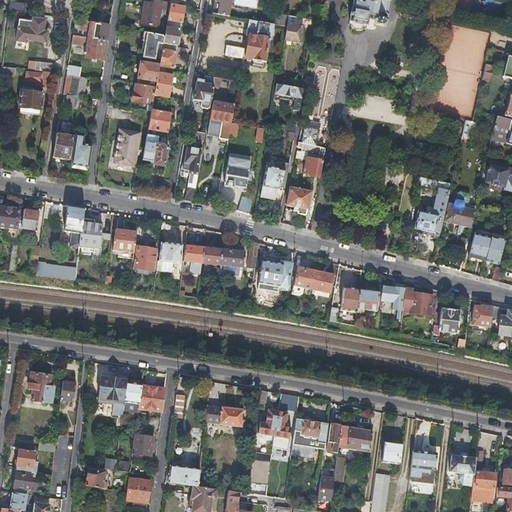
[(143,0),(140,24),(157,26),(160,8),(165,8),(166,3),(149,0),(143,0)]
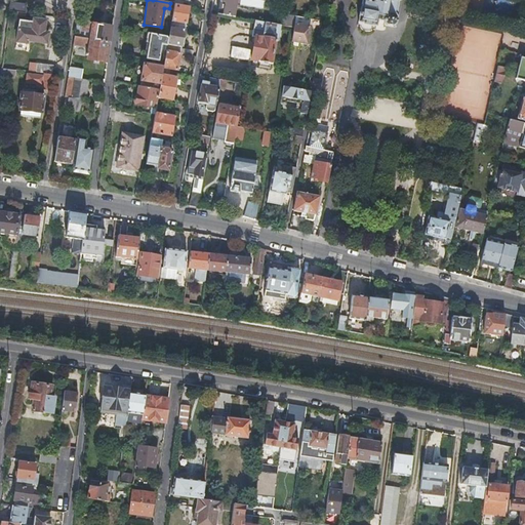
[(377,21),(385,22),(384,24),(386,26),(393,27),(396,25),(397,17),(400,0),(371,0),(371,1),(367,0),(363,0),(362,7),(361,7),(359,22),(376,25),(377,21)]
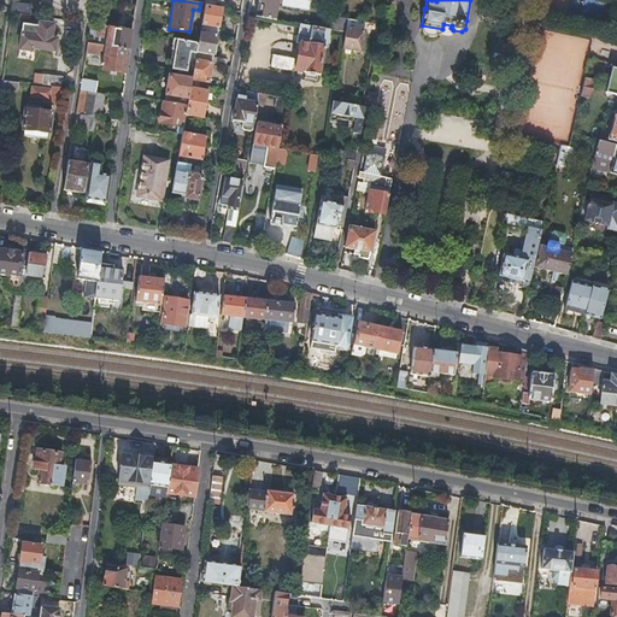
[(11,11),(31,15),(33,11),(30,4),(12,1),(11,11)]
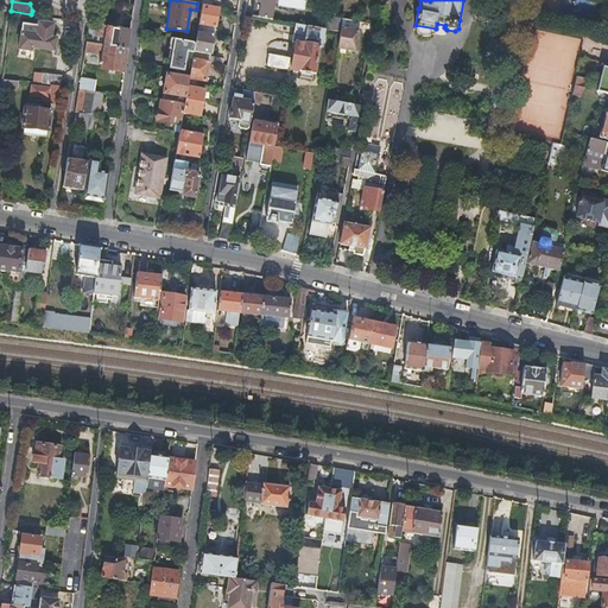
[(219,7),(202,4),(198,24),(197,31),(214,35),(215,27),(219,7)]
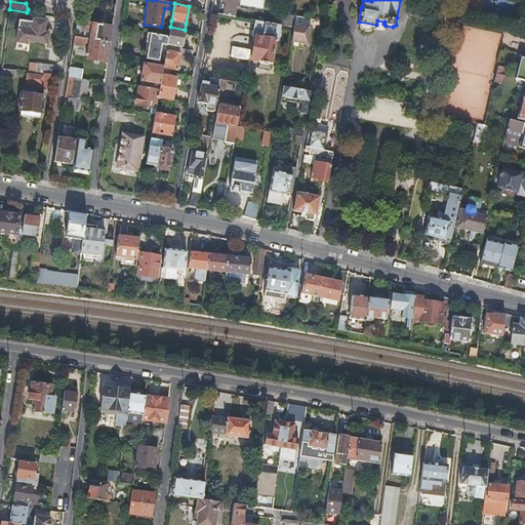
[(283,13),(281,25),(294,27),(294,24),(296,15),(283,13)]
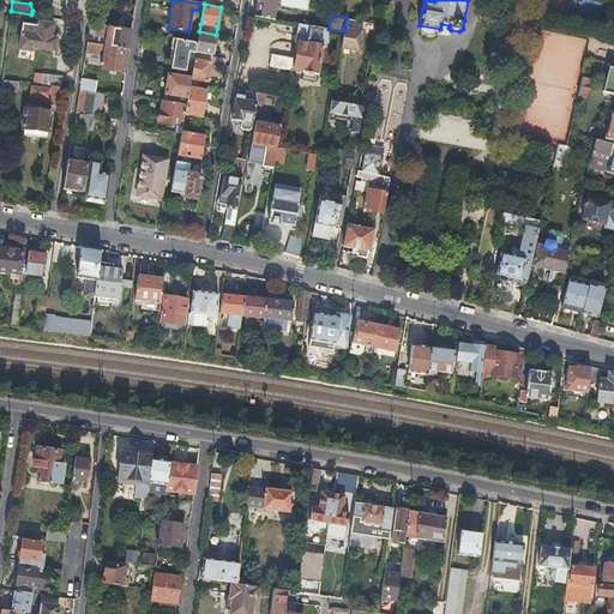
[(344,28),(344,31),(341,48),(359,52),(362,31),(361,31),(363,22),(347,18),(344,28)]
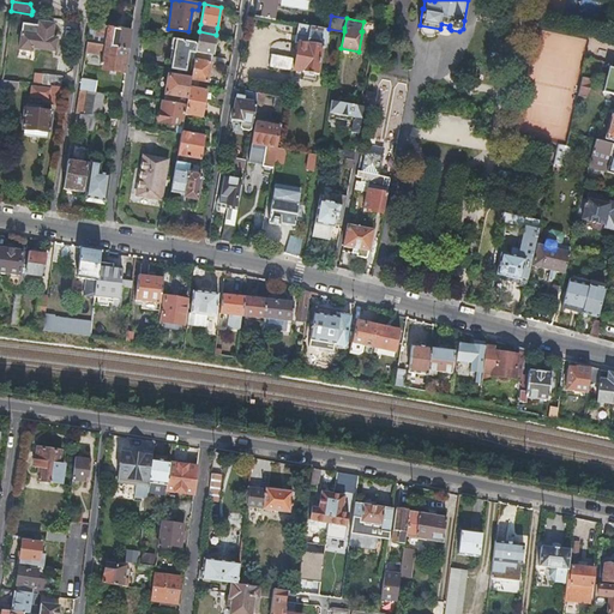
[(55,24),(40,22),(38,26),(23,24),(19,49),(32,52),(32,48),(55,52),(58,38),(53,37),(55,24)]
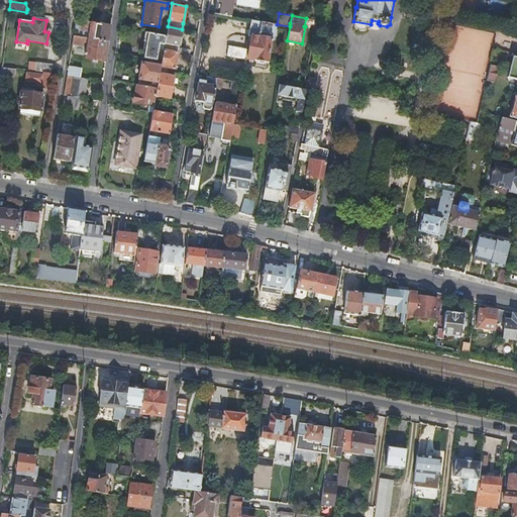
[(91,21),(76,18),(73,35),(108,41),(111,25),(91,22),(91,21)]
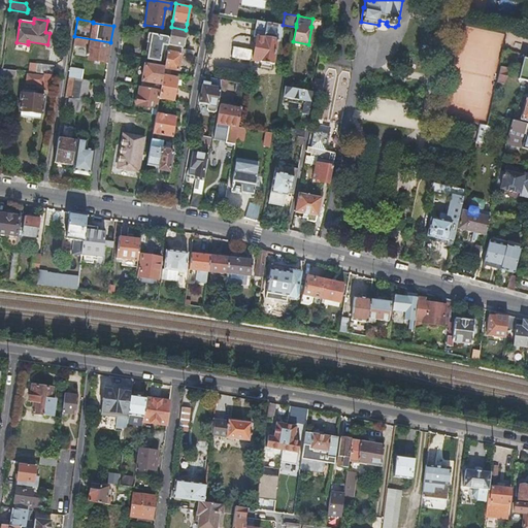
[(283,25),(257,21),(255,36),(257,36),(253,60),(260,62),(260,63),(261,63),(261,67),(271,69),(272,65),(273,65),(277,40),(279,41),(283,25)]
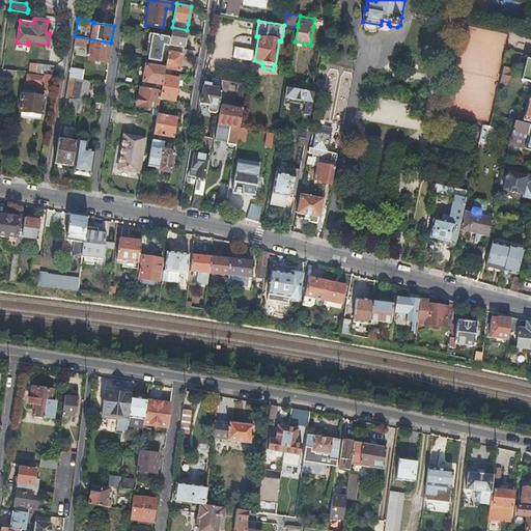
[(172,27),(170,36),(169,45),(183,47),(184,47),(187,30),(172,27)]
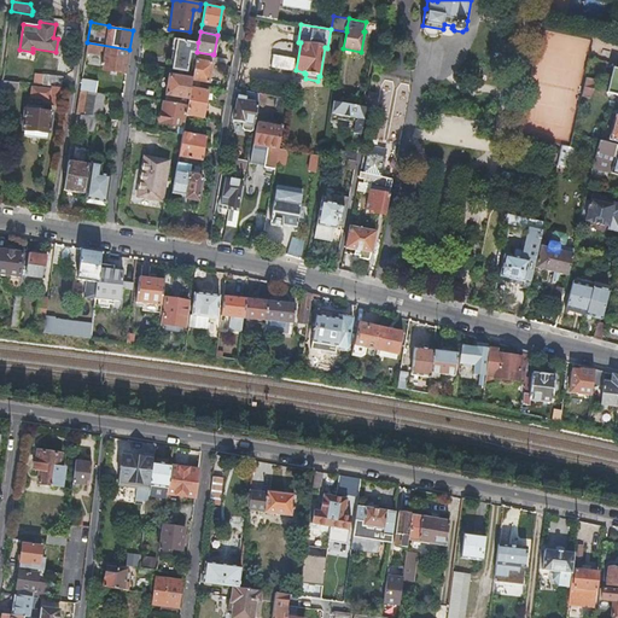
[(198,42),(174,39),(170,62),(174,63),(173,69),(186,71),(188,63),(194,64),(196,59),(197,52),(198,42)]
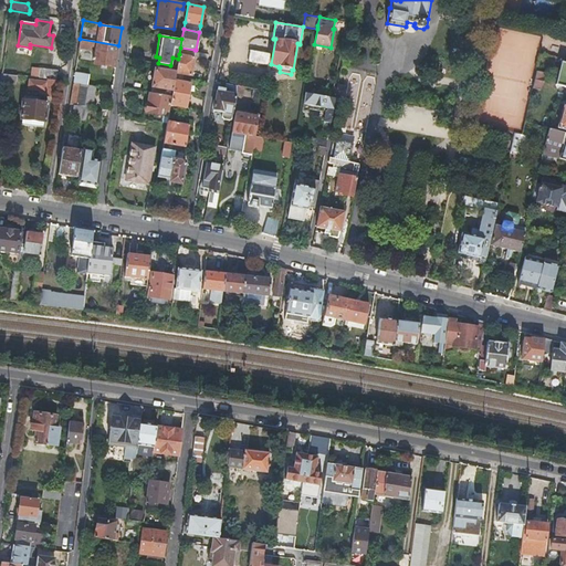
[(118,45),(80,39),(79,48),(95,51),(94,62),(115,66),(118,45)]
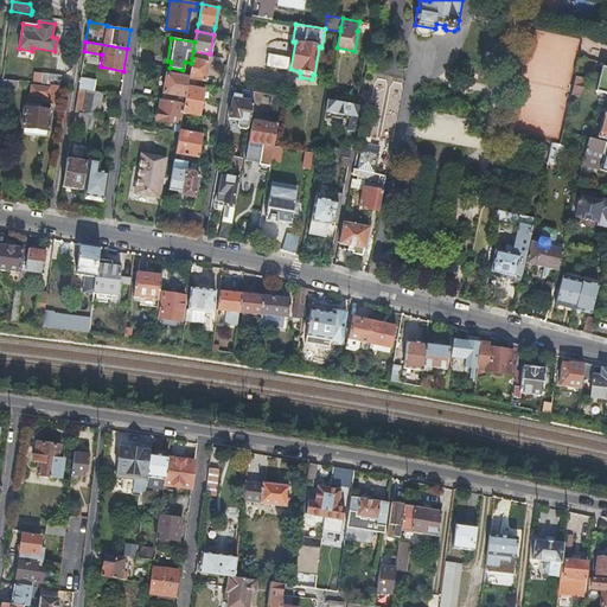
[(209,53),(193,51),(192,58),(208,61),(209,55),(209,53)]
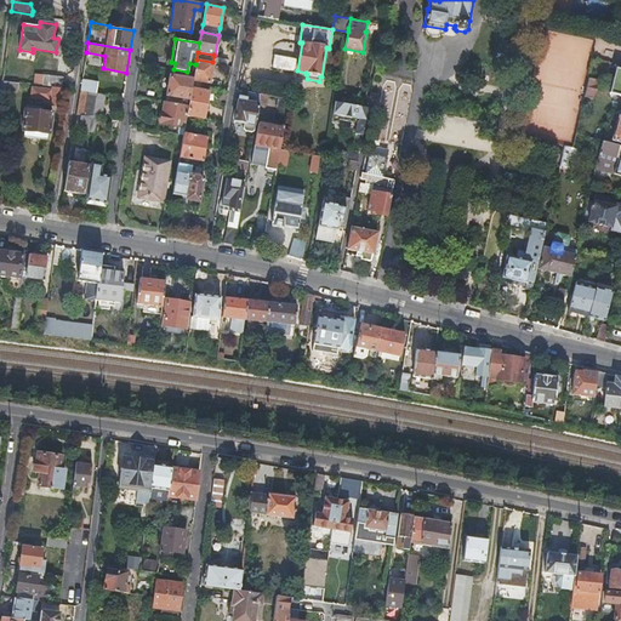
[(275,55),(273,67),(294,72),(296,60),(275,55)]
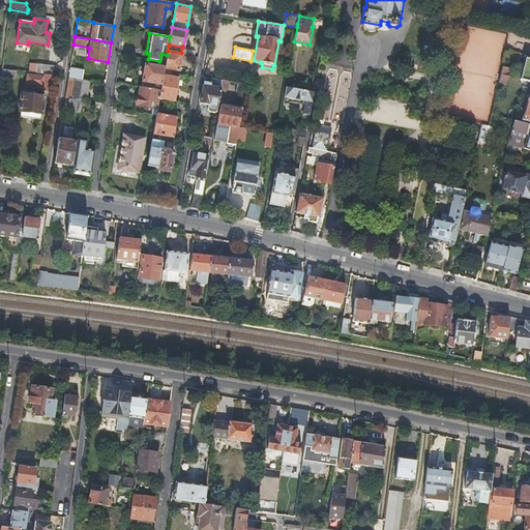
[(166,62),(165,68),(164,75),(170,76),(171,69),(179,70),(182,54),(181,53),(168,51),(167,55),(166,62)]
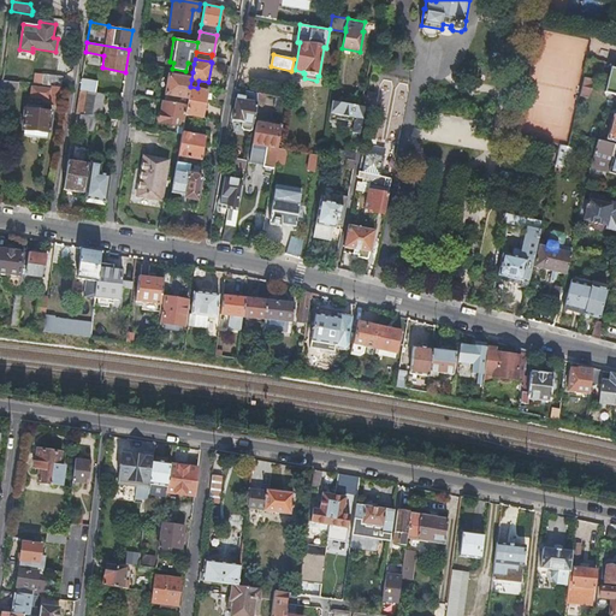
[(615,64),(612,64),(612,67),(610,67),(604,93),(615,94),(615,64)]
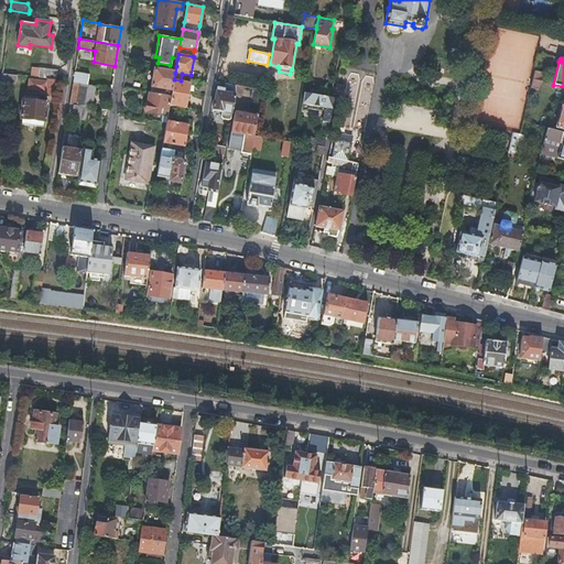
[(39,76),(47,77),(56,78),(57,71),(40,68),(40,72),(39,76)]
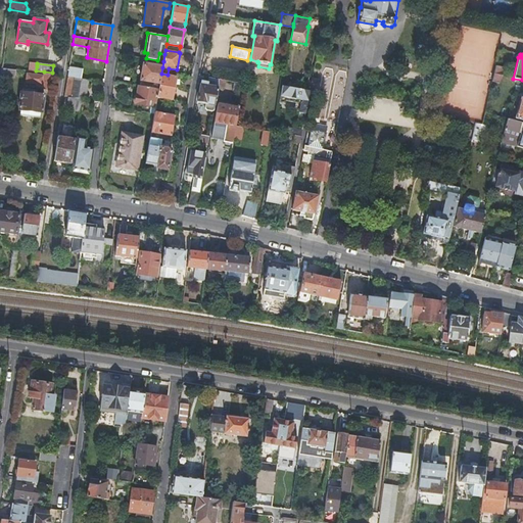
[(141,81),(140,86),(158,89),(161,74),(162,67),(144,63),(141,81)]
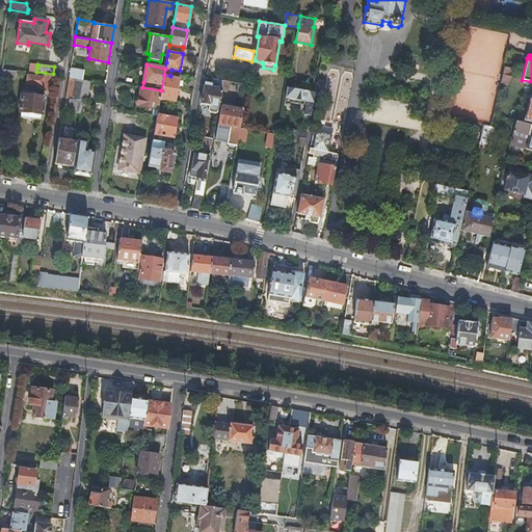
[(505,67),(501,82),(507,84),(508,80),(509,80),(511,73),(510,72),(511,68),(505,67)]
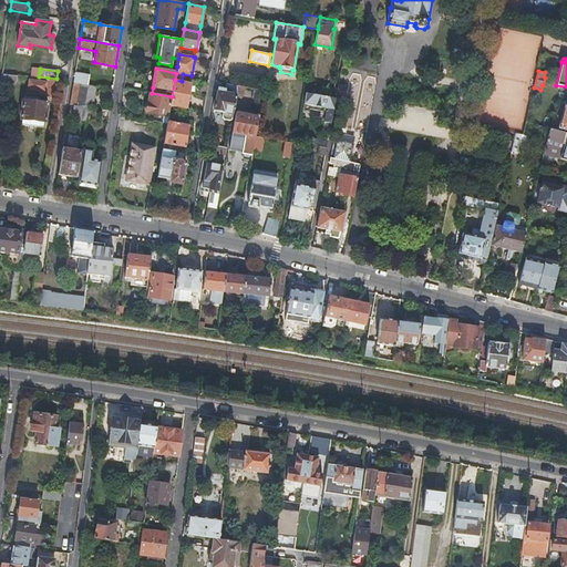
[(3,72),(2,80),(17,82),(18,74),(11,73),(3,72)]
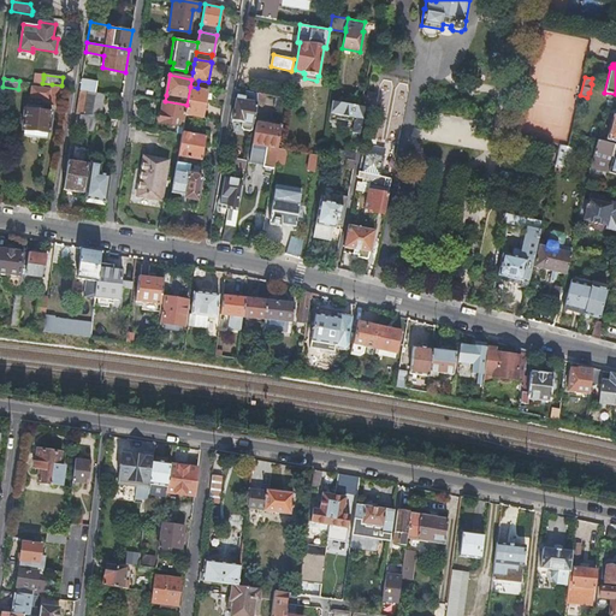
[(82,78),(80,89),(95,92),(96,81),(82,78)]
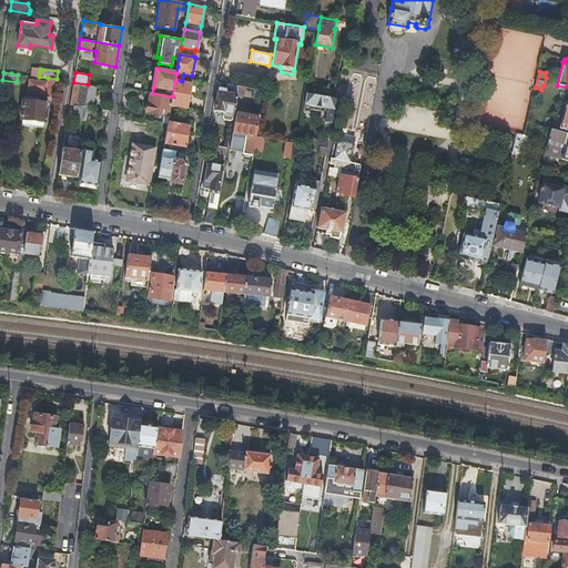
[(56,97),(58,80),(57,79),(48,78),(48,81),(30,79),(29,90),(46,92),(46,95),(56,97)]
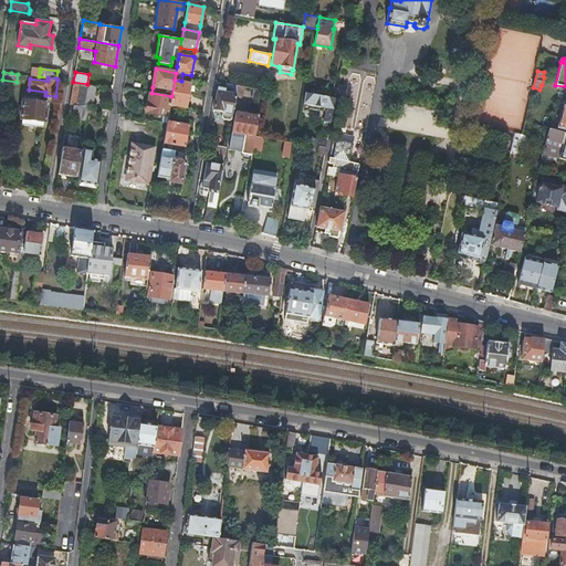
[(175,80),(171,96),(170,105),(186,107),(190,82),(181,81),(175,80)]
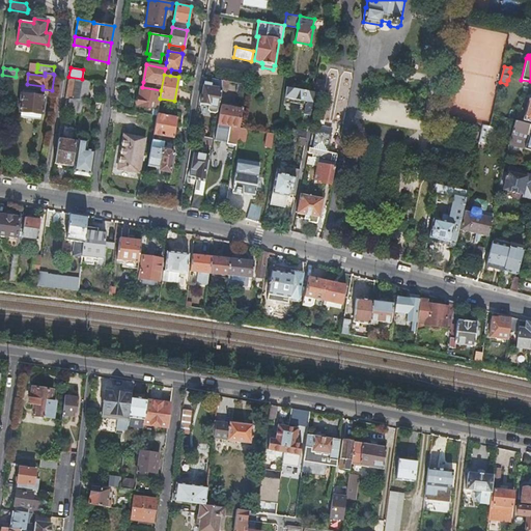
[(68,77),(65,96),(68,98),(82,100),(86,101),(89,80),(82,79),(68,77)]
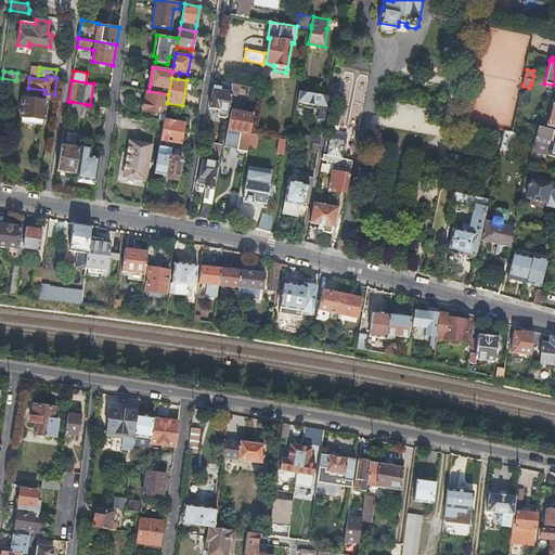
[(222,87),(215,86),(210,108),(219,111),(218,115),(220,117),(226,118),(228,116),(234,84),(223,81),(222,87)]
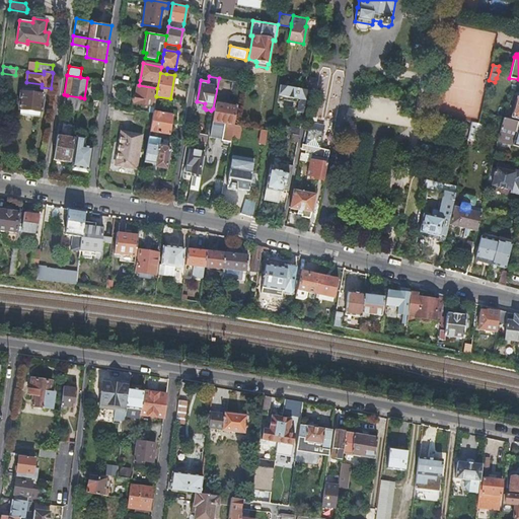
[(147,104),(146,110),(153,112),(153,110),(156,96),(157,88),(139,85),(137,94),(136,94),(134,95),(133,100),(135,102),(136,102),(147,104)]
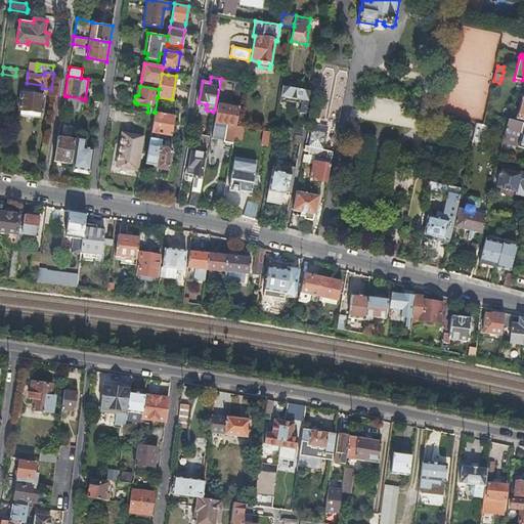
[(308,91),(284,86),(280,103),(286,104),(287,100),(302,103),(300,113),(306,115),(311,91),(308,91)]
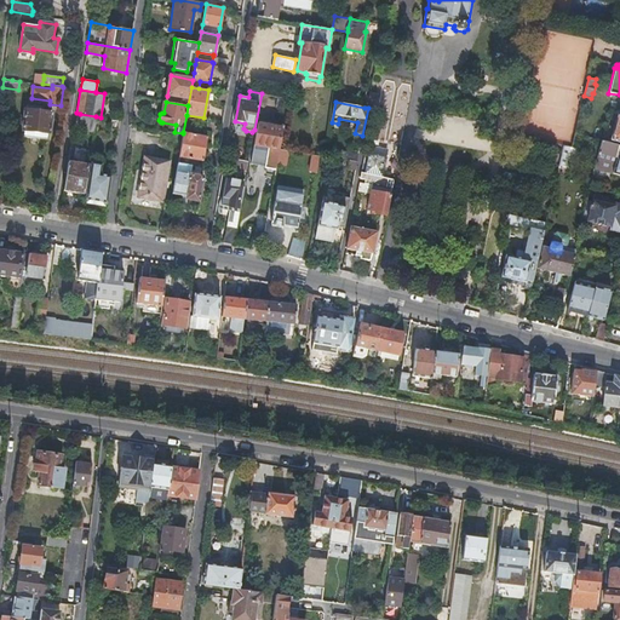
[(53,112),(26,108),(23,128),(24,128),(23,136),(47,138),(49,132),(50,132),(53,112)]
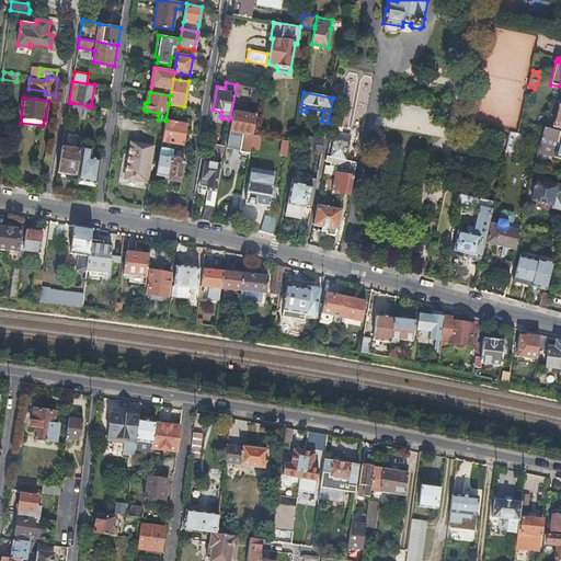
[(71,116),(86,118),(87,105),(72,103),(71,116)]
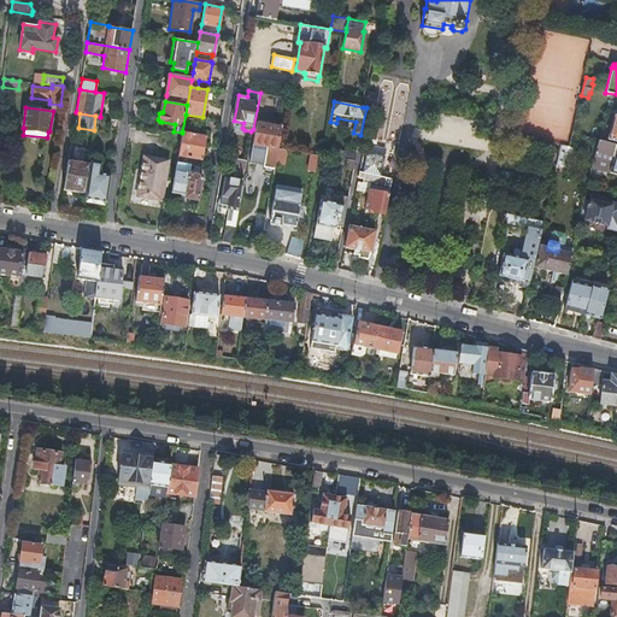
[(282,127),(283,123),(280,123),(280,127),(258,123),(253,145),(268,147),(264,166),(275,168),(276,163),(278,148),(282,127)]
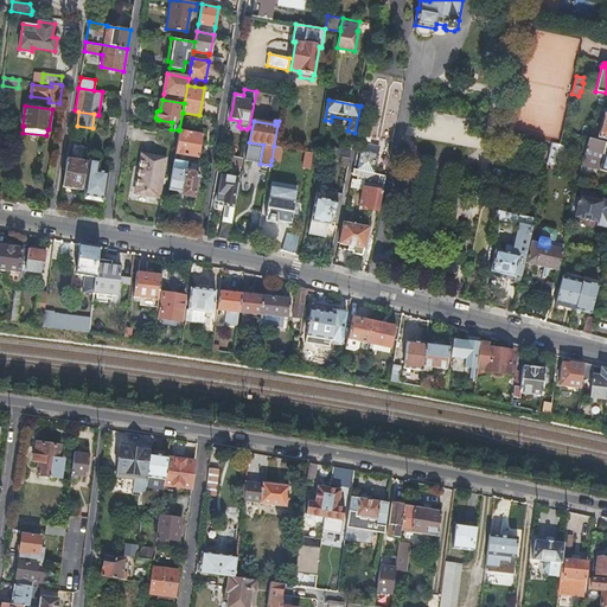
[(179,129),(179,131),(176,152),(199,157),(203,134),(179,129)]
